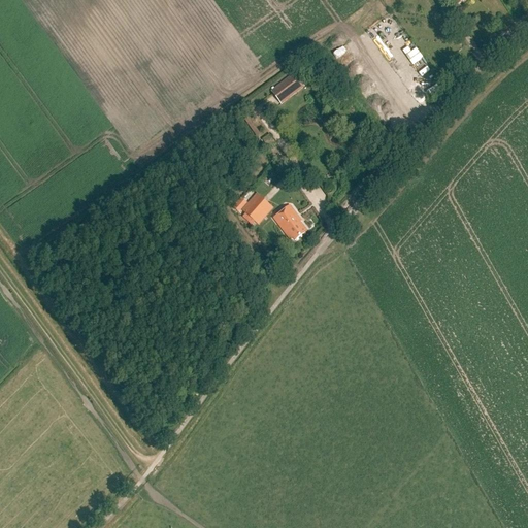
[(271,92),(282,104),(304,88),(294,74),(271,92)]
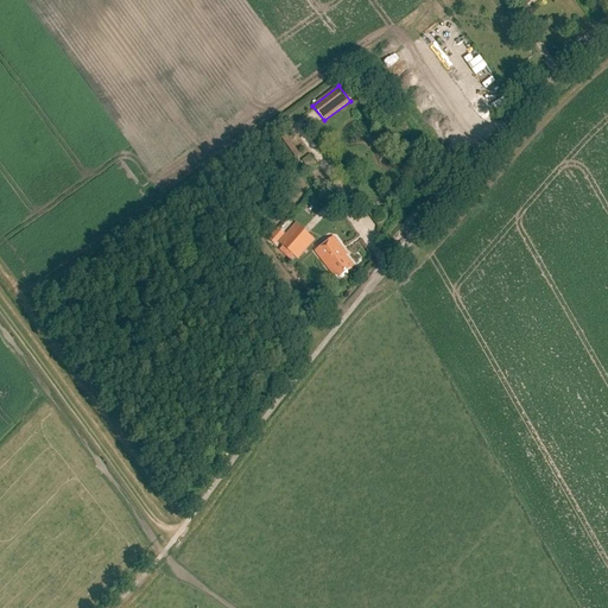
[(304,165),(312,160),(310,156),(302,162),(304,165)]
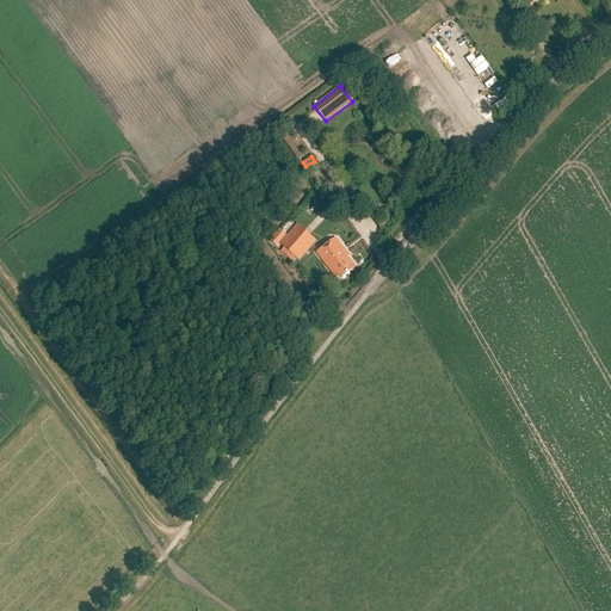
[(297,224),(288,236),(281,245),(300,261),(318,242),(297,224)]
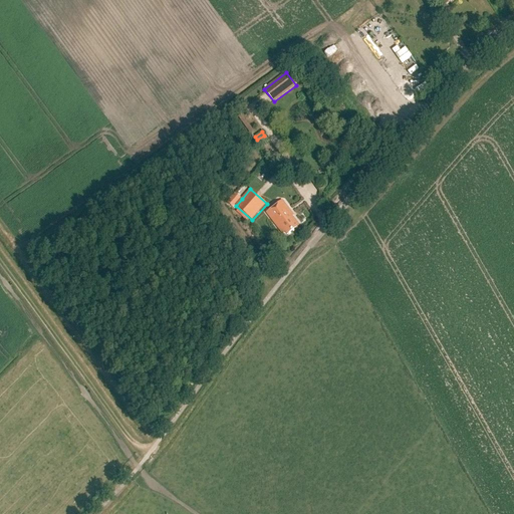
[(233,208),(235,205),(241,198),(237,194),(228,203),(233,208)]
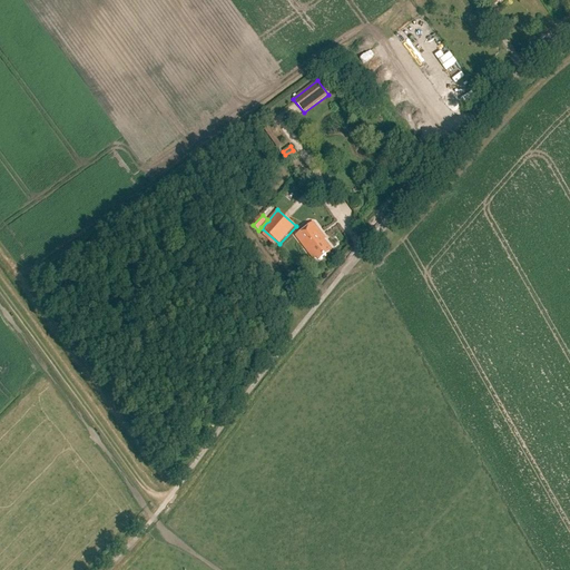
[(318,261),(332,251),(324,241),(325,239),(313,223),(295,236),(314,261),(316,258),(318,261)]
